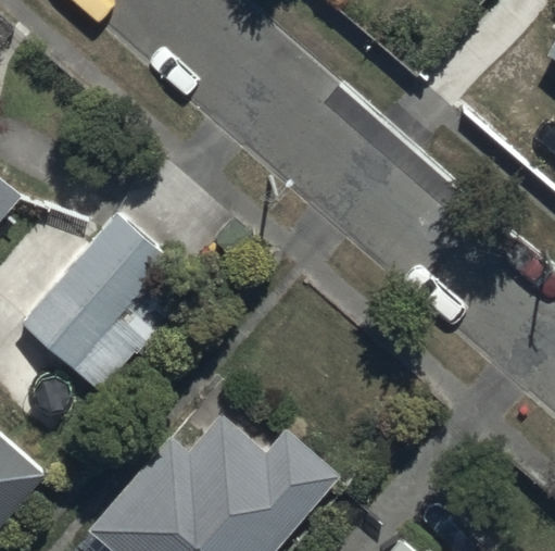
[(0,222),(23,196),(0,176),(0,222)]
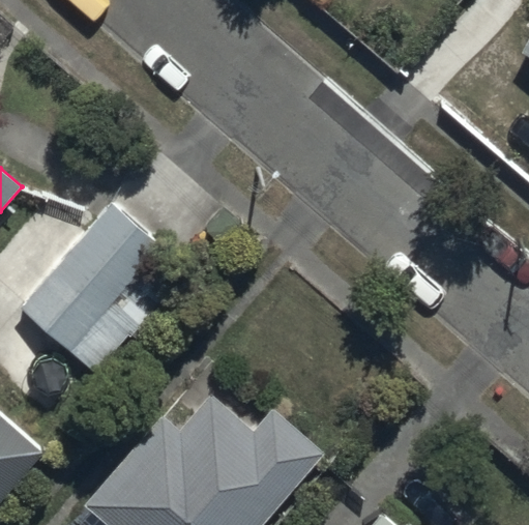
[(163,252),(112,205),(18,309),(107,388),(146,344),(134,333),(173,289),(149,267),(163,252)]
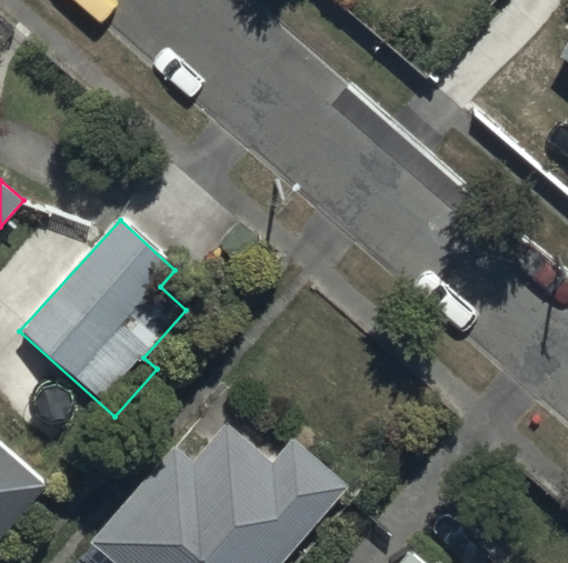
[(91,536),(119,562),(282,562),(351,488),(292,433),(272,462),(226,422),(192,459),(176,444),(91,536)]
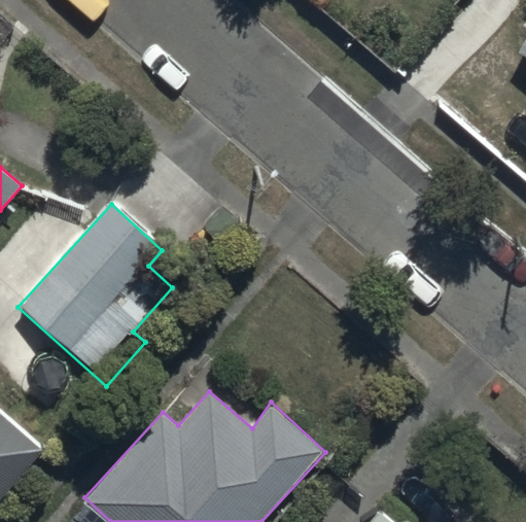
[(0,500),(42,450),(0,414),(0,500)]
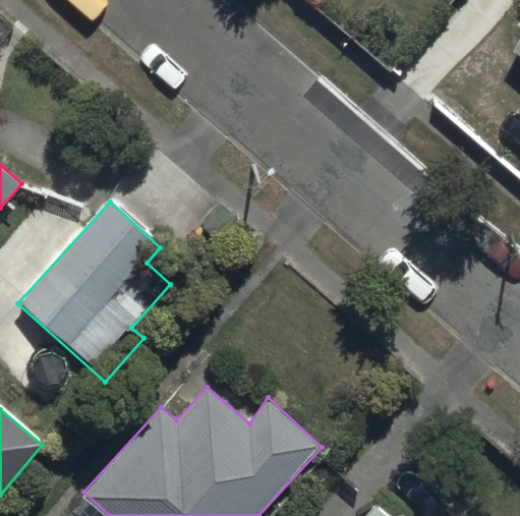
[(409,515),(399,507),(393,513),(372,495),(353,515),(409,515)]
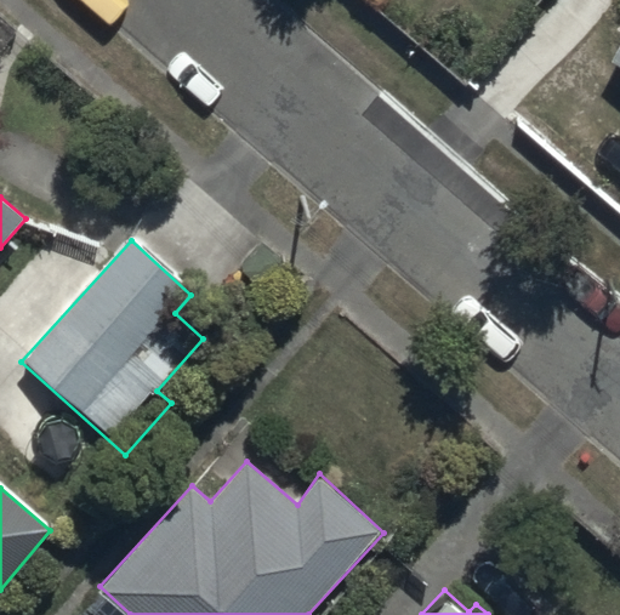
All buildings are outlined.
